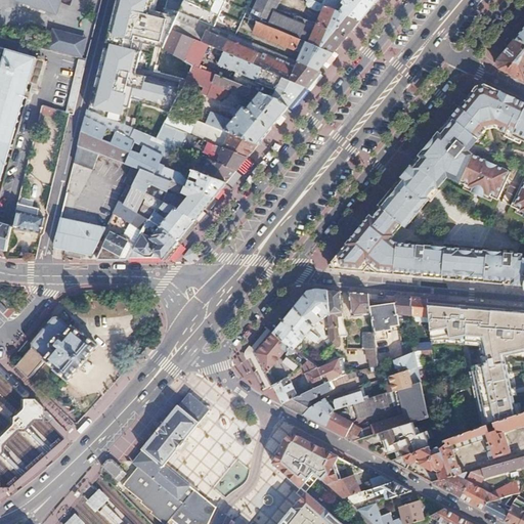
[(8,0),(54,14),(57,2),(58,0),(8,0)]
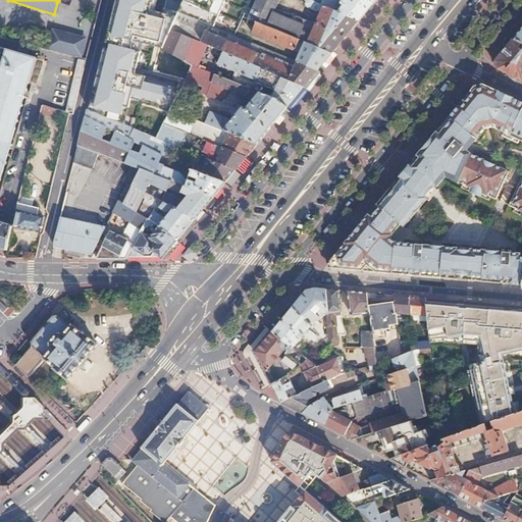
[(257,0),(248,19),(331,53),(358,20),(309,0),(257,0)]
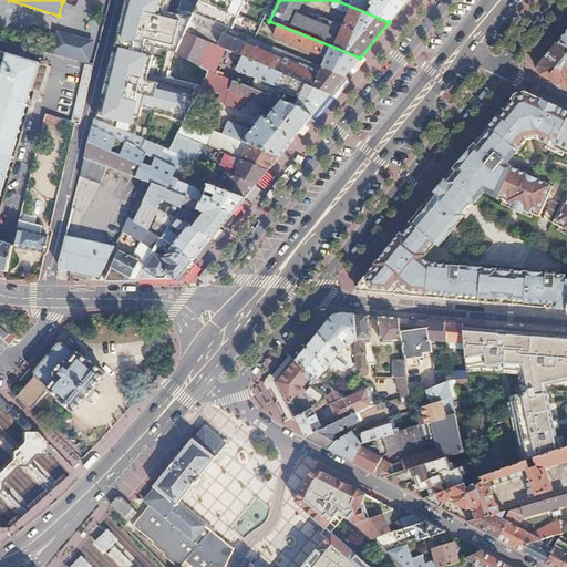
[(336,0),(389,22),(408,0),(375,0),(378,1),(373,7),(364,0),(336,0)]
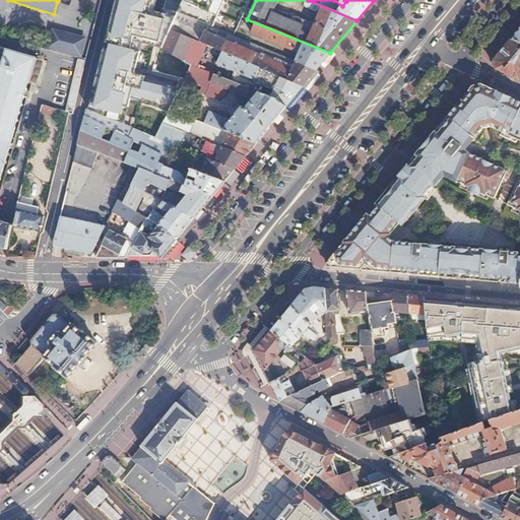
[(176,20),(171,31),(205,45),(210,48),(303,86),(316,70),(296,62),(179,14),(176,20)]
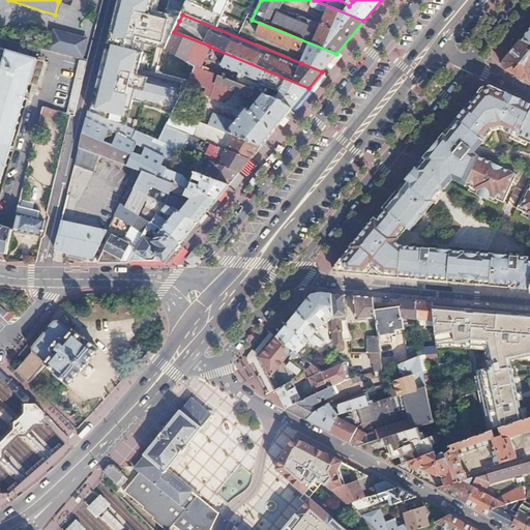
[(252,20),(252,24),(251,26),(259,28),(256,34),(305,55),(301,63),(322,71),(336,54),(252,20)]
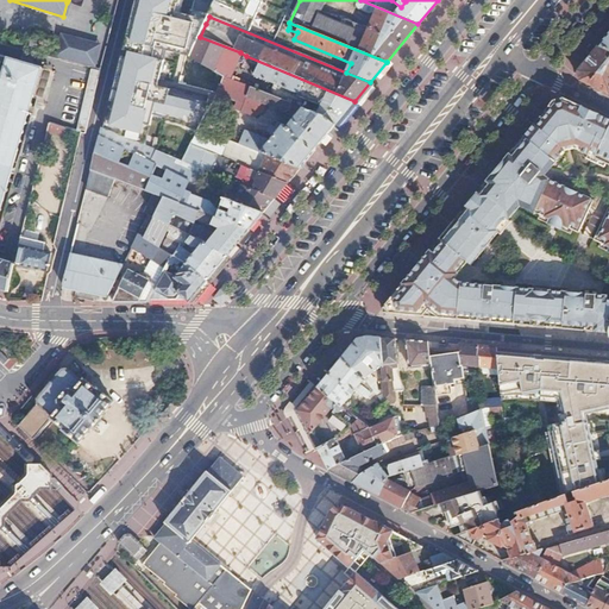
[(608,32),(597,45),(608,50),(608,32)]
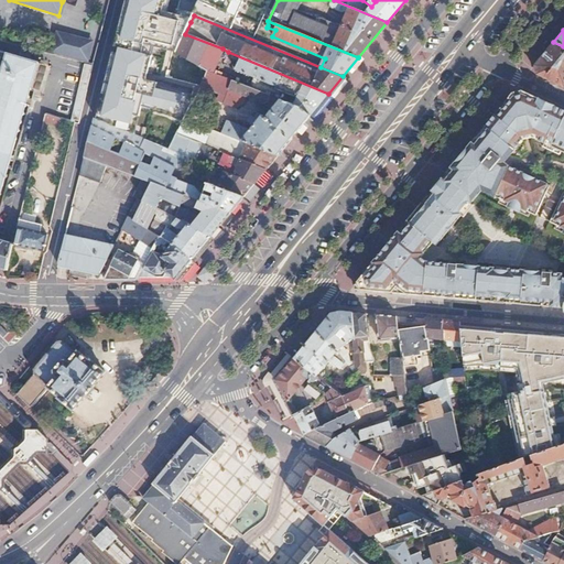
[(90,40),(53,31),(46,52),(84,62),(90,40)]
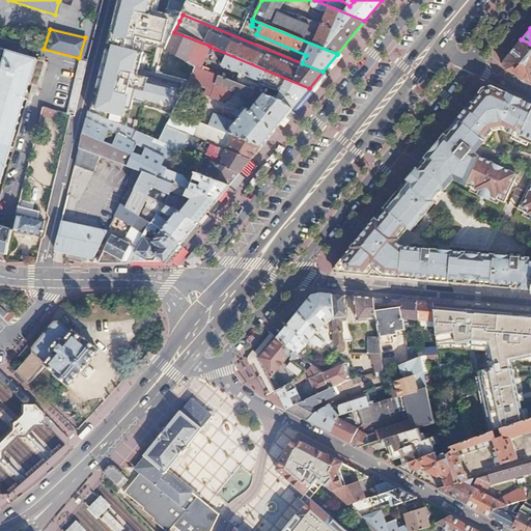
[(166,50),(165,51),(199,68),(210,46),(174,32),(166,50)]
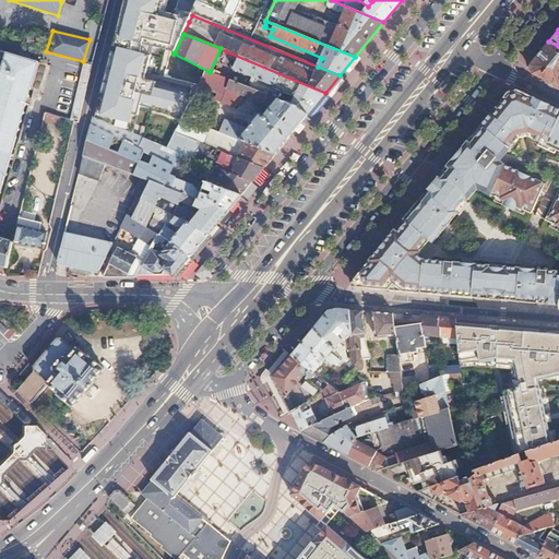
[(539,52),(530,64),(531,69),(532,73),(558,85),(558,46),(548,42),(539,52)]
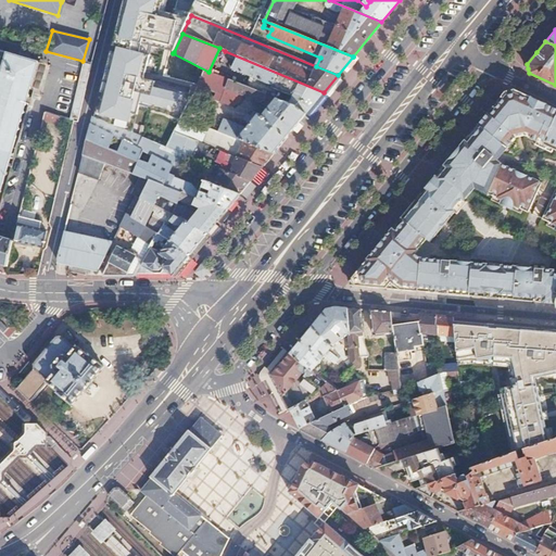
[(0,85),(9,54),(0,51),(0,85)]
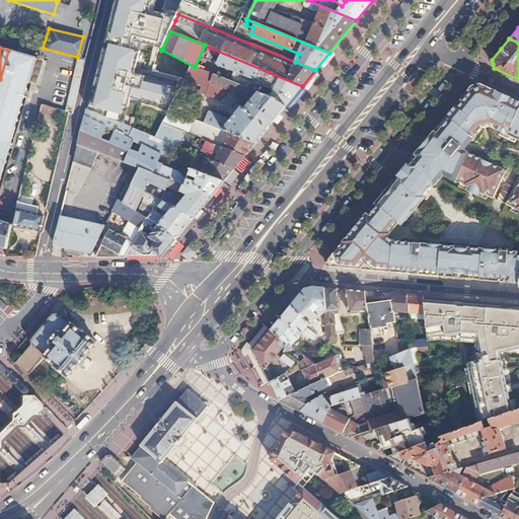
[(210,48),(208,53),(219,58),(216,64),(242,75),(242,77),(292,98),(302,86),(210,48)]
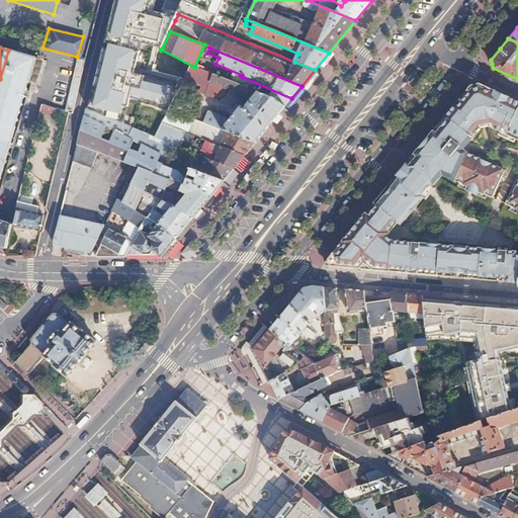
[(0,79),(0,91),(24,99),(36,59),(8,51),(0,79)]
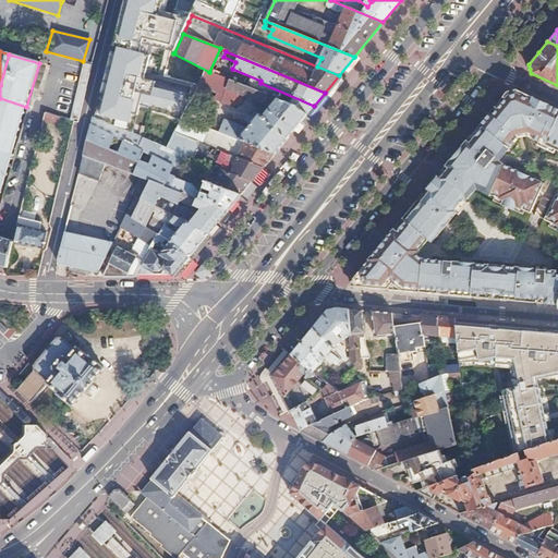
[(81,62),(68,121),(72,120),(75,122),(88,63),(81,62)]
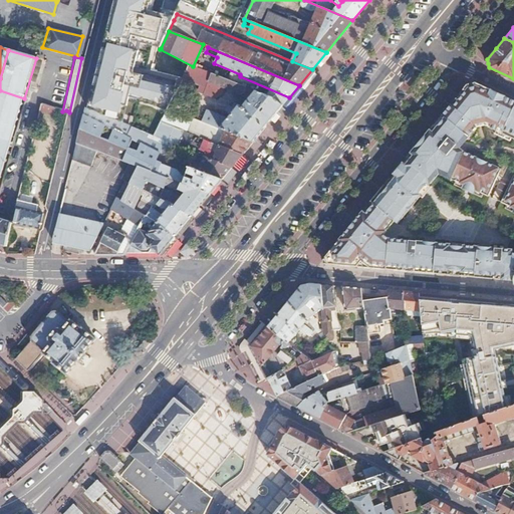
[(193,66),(186,72),(183,79),(206,88),(204,94),(214,98),(221,97),(222,94),(224,95),(227,90),(241,96),(240,98),(247,101),(242,106),(240,105),(235,103),(231,107),(229,105),(224,110),(230,115),(228,118),(207,110),(202,121),(226,132),(253,142),(257,138),(283,105),(274,98),(193,66)]
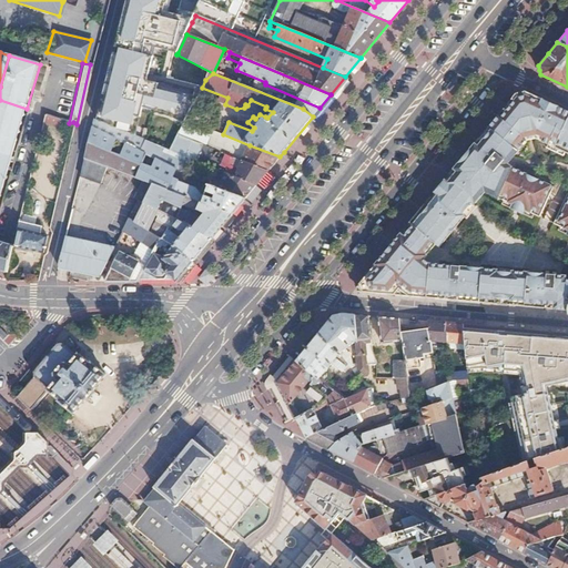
[(516,94),(357,290),(359,294),(524,308),(567,313),(567,310),(567,111),(525,92),(516,94)]
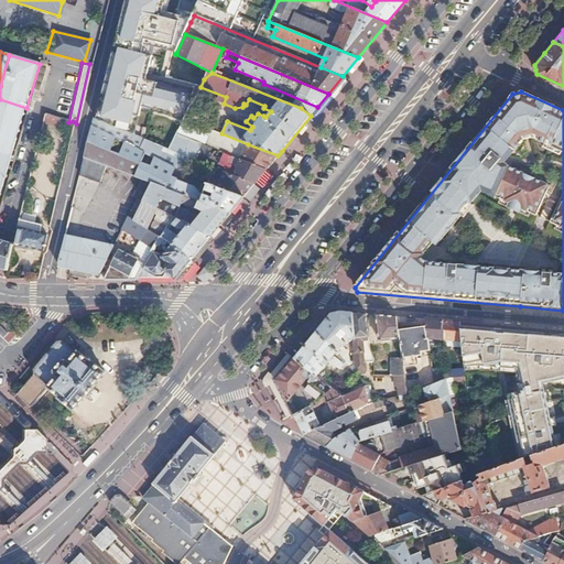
[(0,268),(7,270),(12,245),(0,240),(0,194),(26,108),(0,99),(0,268)]
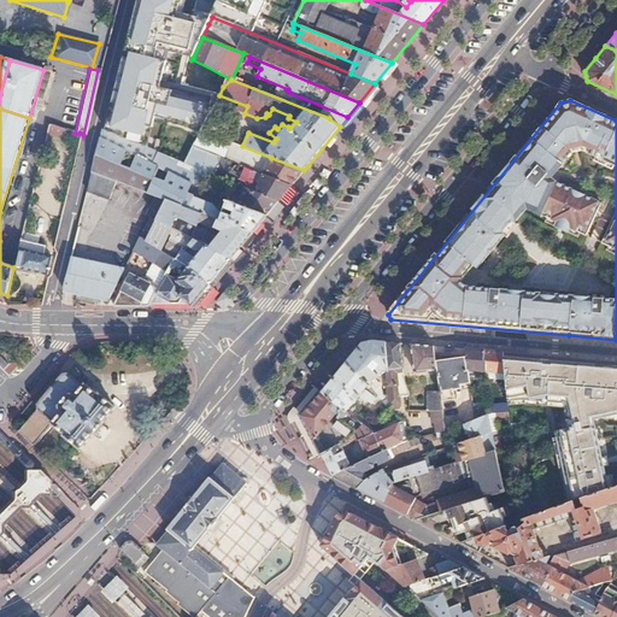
[(52,127),(50,135),(62,137),(64,130),(52,127)]
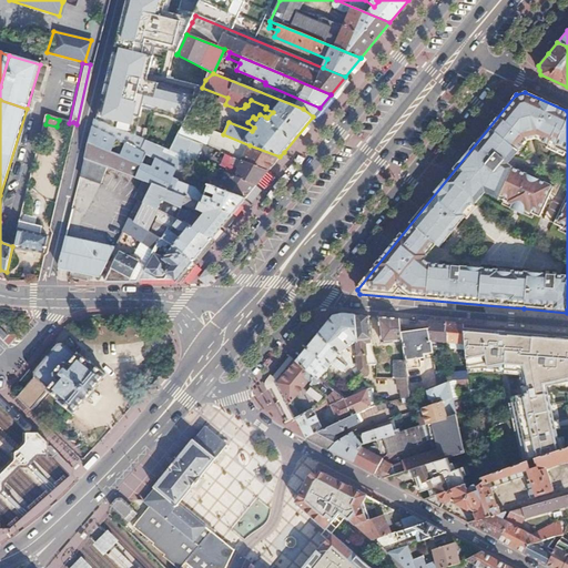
[(94,119),(92,128),(140,151),(145,141),(94,119)]
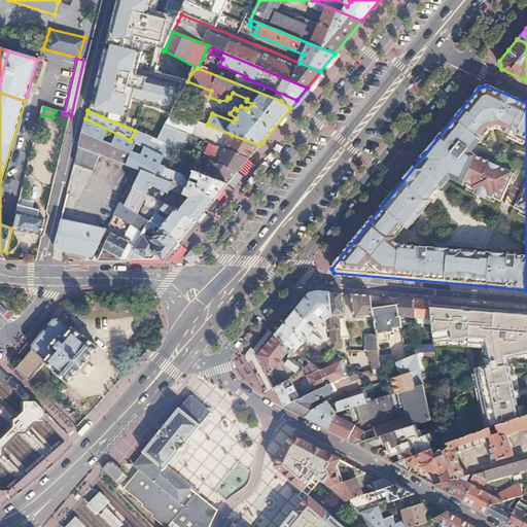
[(154,115),(144,135),(154,138),(152,142),(166,148),(167,146),(175,149),(177,147),(157,140),(164,128),(165,125),(167,121),(154,115)]
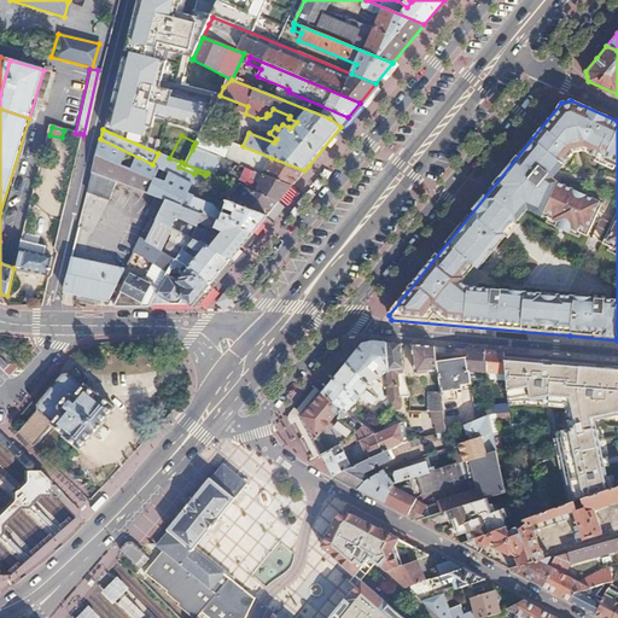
[(196,143),(193,146),(202,150),(227,159),(250,169),(292,186),(304,170),(272,158),(269,163),(199,135),(196,143)]
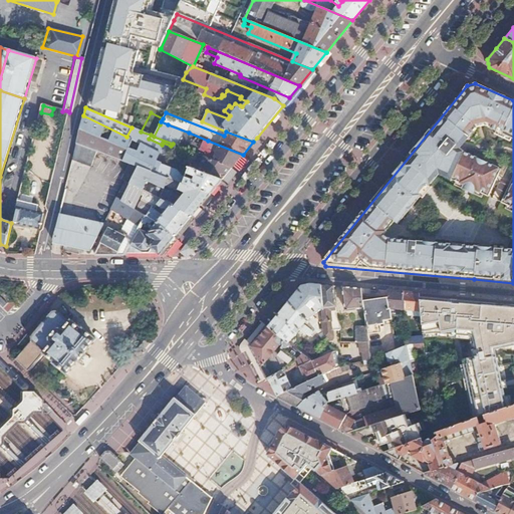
[(83,115),(77,144),(97,152),(132,164),(139,167),(159,175),(162,166),(162,164),(156,162),(159,153),(167,157),(171,146),(163,143),(162,145),(149,139),(151,135),(141,132),(132,127),(126,137),(83,115)]
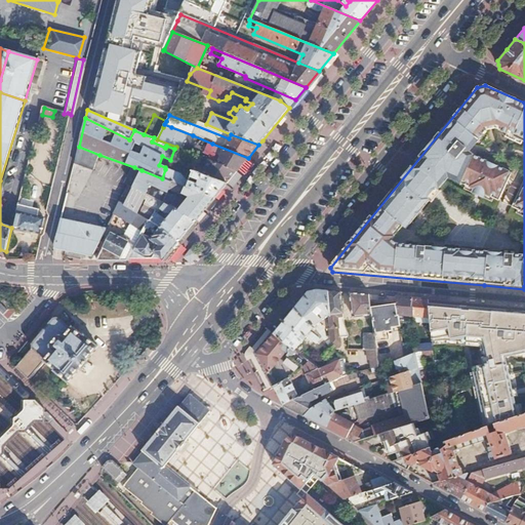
[(163,127),(157,139),(176,147),(187,151),(193,135),(171,127),(170,129),(163,127)]
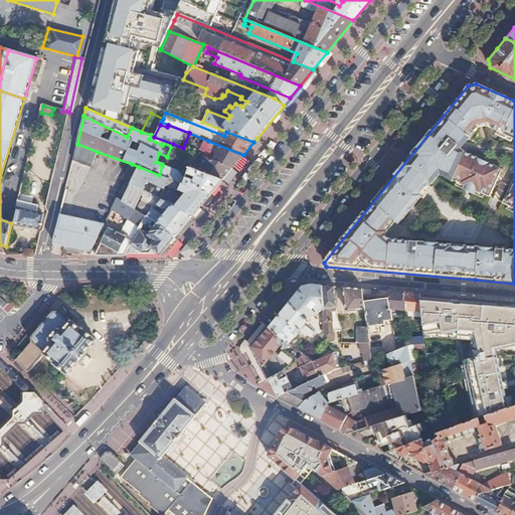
[(195,145),(192,151),(195,153),(232,167),(243,155),(208,141),(205,149),(195,145)]
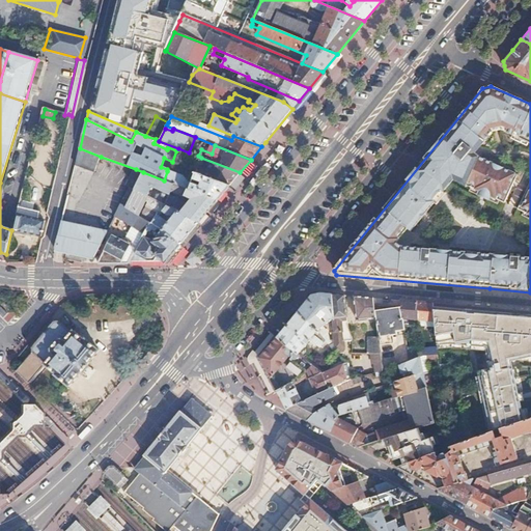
[(80,148),(76,164),(95,171),(101,157),(80,148)]
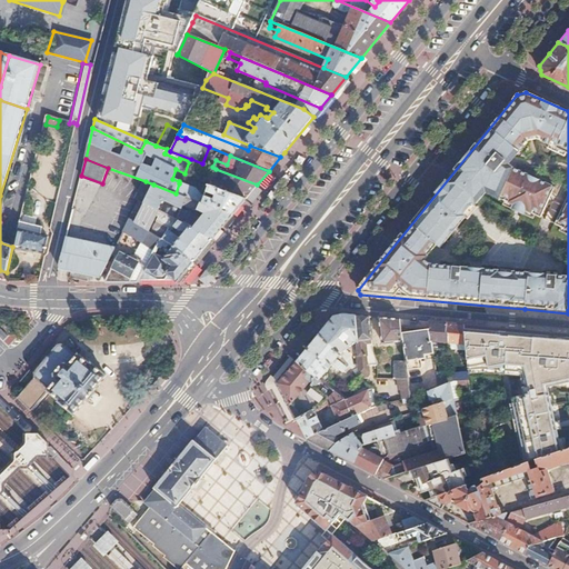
[(210,179),(208,183),(209,185),(218,188),(218,189),(246,199),(257,186),(257,185),(216,169),(213,173),(222,177),(220,182),(210,179)]
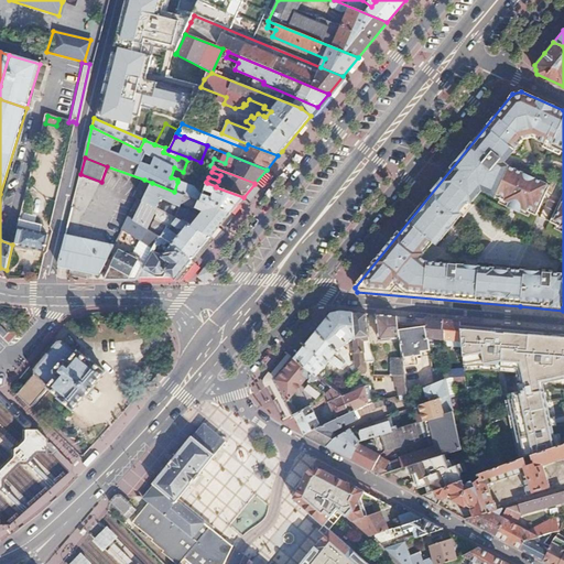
[(267,170),(255,183),(260,187),(271,174),(267,170)]
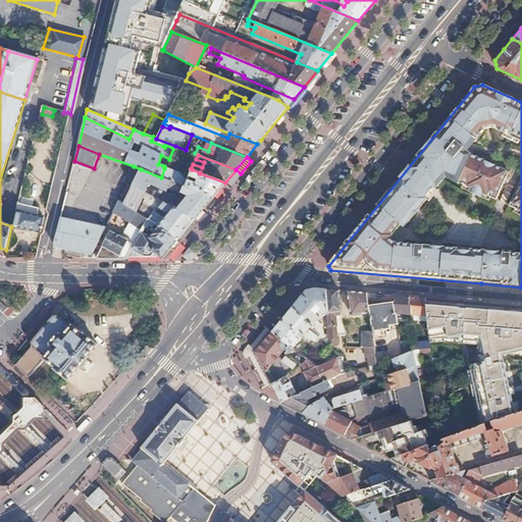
[(134,166),(125,181),(128,183),(133,186),(141,169),(134,166)]
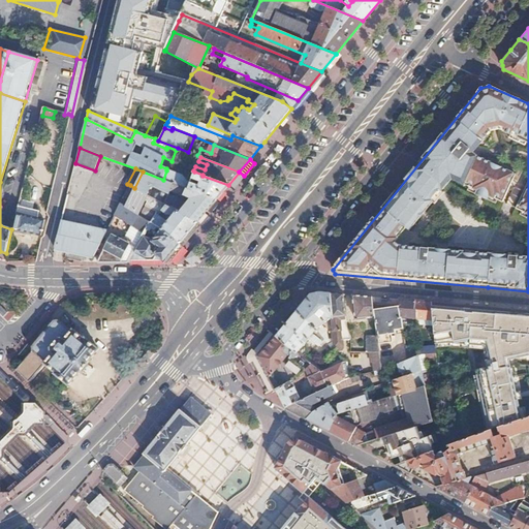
[(166,170),(163,180),(173,183),(177,184),(216,199),(224,190),(191,179),(191,180),(166,170)]
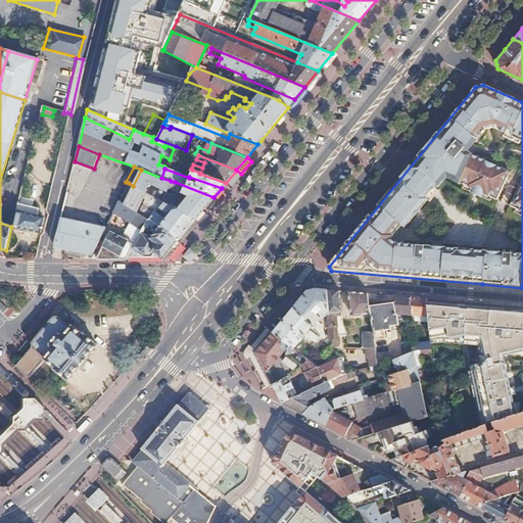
[(141,170),(133,186),(196,220),(214,197),(175,182),(172,189),(185,194),(187,193),(190,194),(187,198),(184,197),(182,199),(178,197),(175,200),(162,193),(171,181),(161,178),(141,170)]
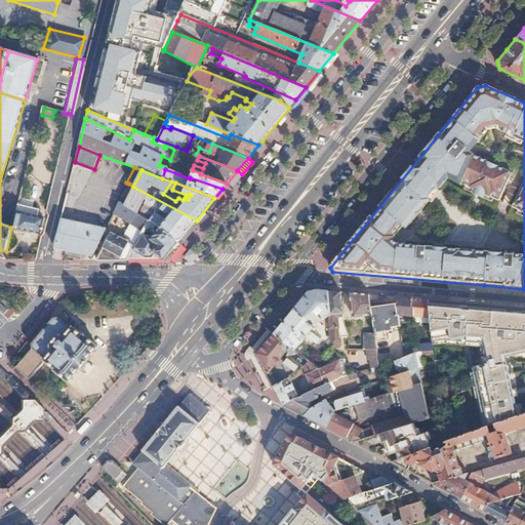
[(193,170),(190,177),(223,189),(227,184),(201,174),(201,173),(193,170)]
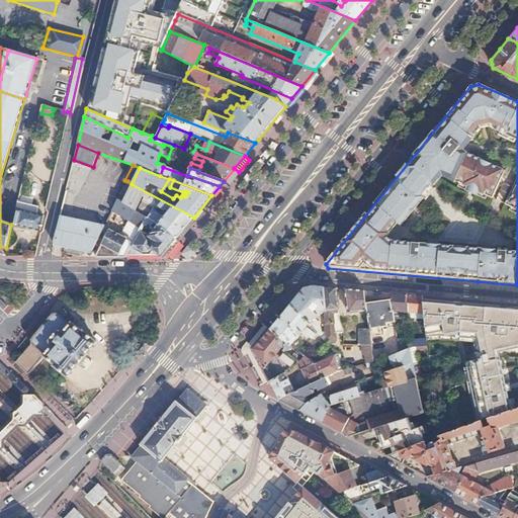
[(109,229),(95,257),(124,257),(146,217),(135,209),(122,201),(132,184),(127,181),(112,210),(128,223),(123,232),(119,230),(117,233),(109,229)]
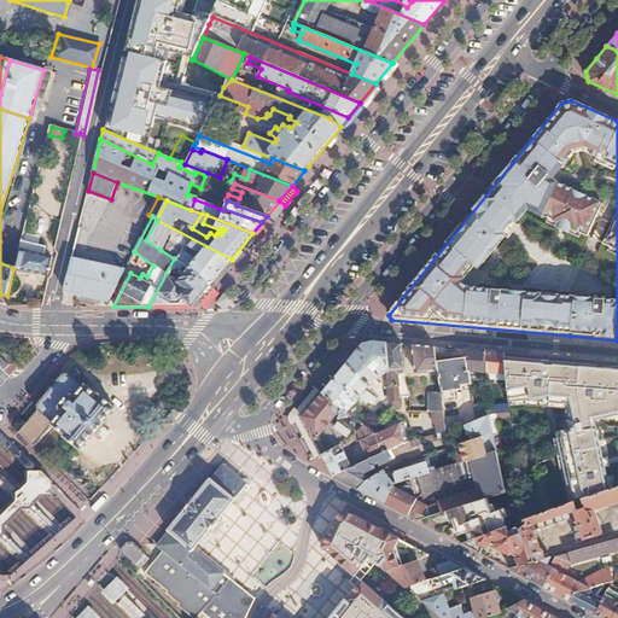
[(157,220),(146,240),(161,250),(169,233),(190,245),(188,246),(194,251),(199,251),(200,250),(202,251),(197,258),(191,255),(187,257),(182,254),(178,261),(197,274),(210,285),(232,260),(157,220)]
